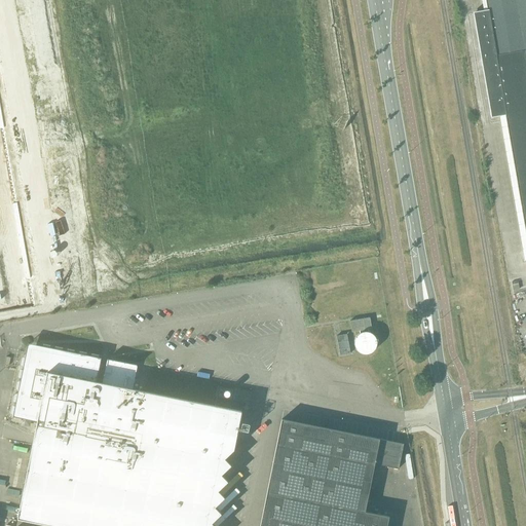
[(525,58),(525,50),(525,49),(525,0),(485,0),(487,9),(475,11),(473,12),(491,117),(493,116),(504,115),(525,236),(525,58)]
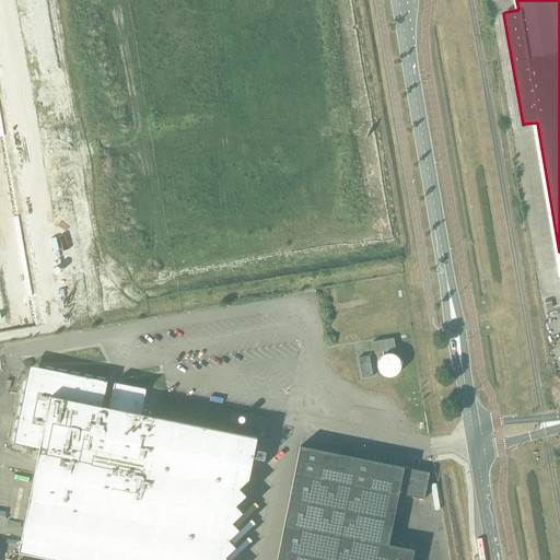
[(396,350),(394,338),(372,341),(374,353),(396,350)]
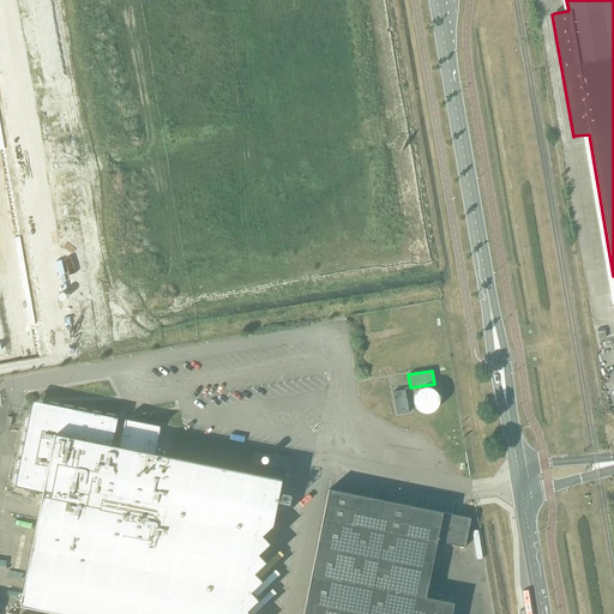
[(433,387),(432,387),(429,386),(427,386),(426,386),(423,386),(421,387),(420,387),(419,389),(417,390),(416,390),(415,392),(415,393),(414,393),(414,396),(413,397),(413,398),(413,401),(413,402),(413,403),(414,404),(414,405),(415,407),(415,408),(417,410),(419,410),(420,411),(421,413),(422,413),(423,414),(426,414),(427,414),(429,414),(431,413),(432,413),(434,411),(435,410),(437,409),(438,408),(438,407),(439,405),(439,404),(440,402),(440,401),(440,399),(440,398),(440,397),(439,396),(439,395),(439,393),(438,392),(437,391),(435,390),(434,389),(433,387)]
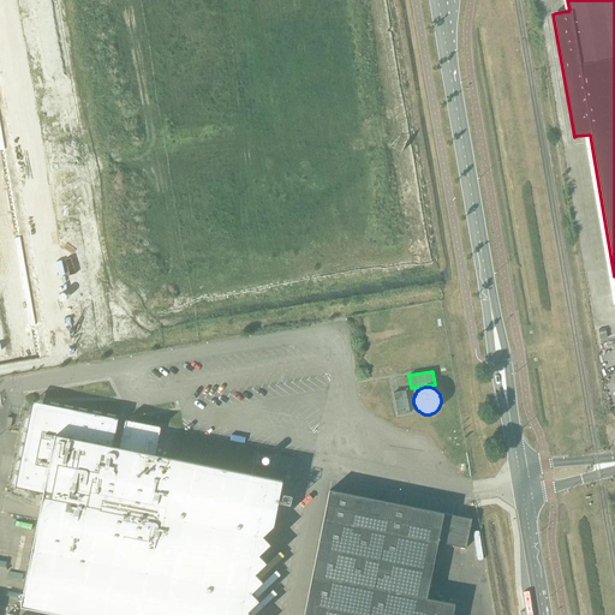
[(410,412),(405,390),(393,392),(398,415),(410,412)]
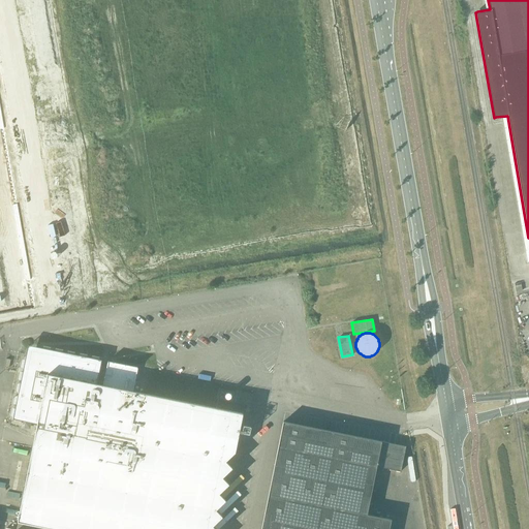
[(225,461),(235,452),(243,413),(133,392),(137,367),(107,361),(102,385),(96,383),(101,360),(39,347),(39,349),(38,349),(36,349),(32,350),(31,351),(29,352),(28,354),(27,356),(27,358),(25,356),(12,418),(37,424),(18,521),(56,528),(215,528),(212,526),(222,517),(216,509),(225,500),(219,493),(228,484),(222,477),(231,468),(225,461)]
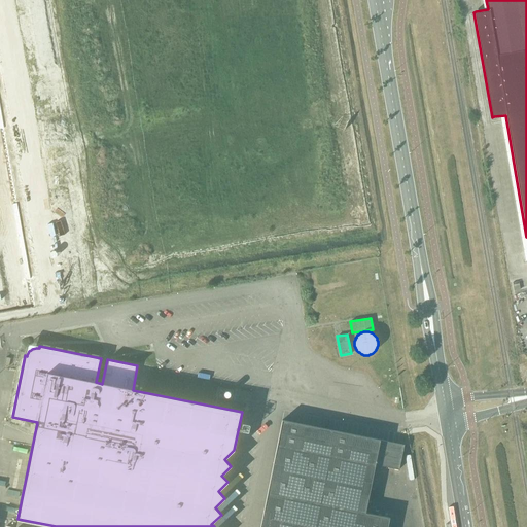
[(387,526),(389,517),(365,513),(375,464),(399,469),(403,445),(282,420),(259,526),(387,526)]
